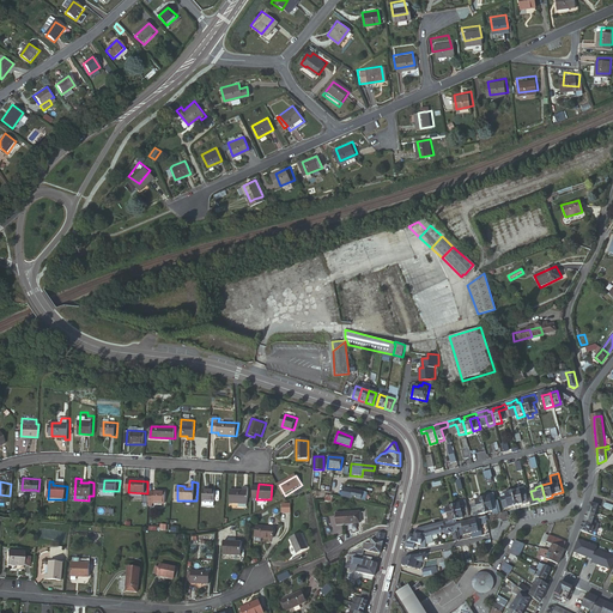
[(206,487),(205,502),(218,502),(218,489),(206,487)]
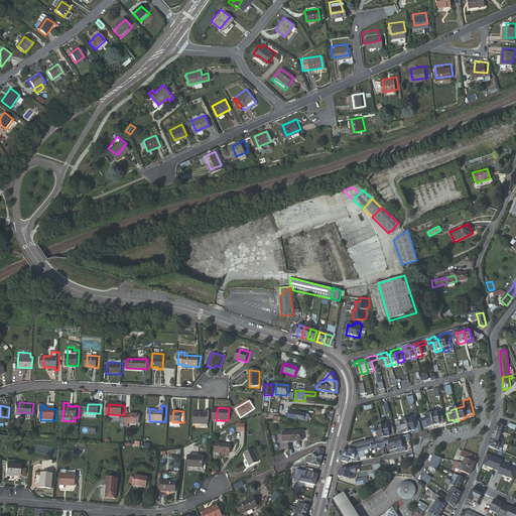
[(197,412),(196,423),(210,424),(211,411),(207,411),(207,413),(197,412)]
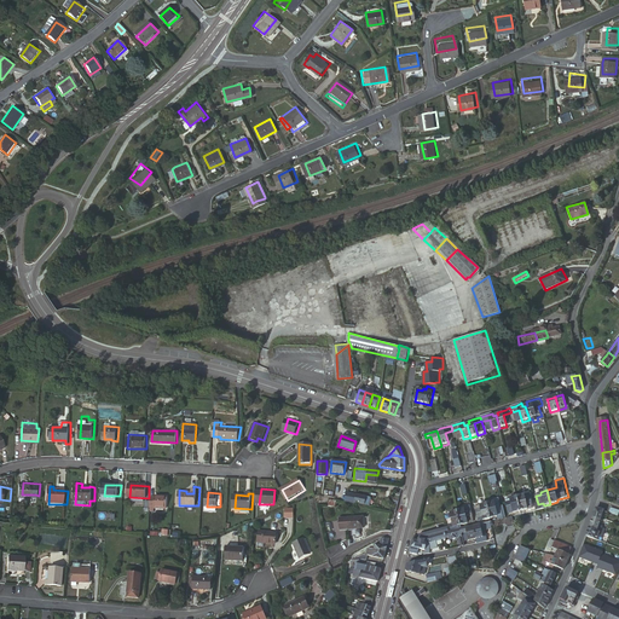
[(356,495),(353,503),(364,505),(365,497),(356,495)]
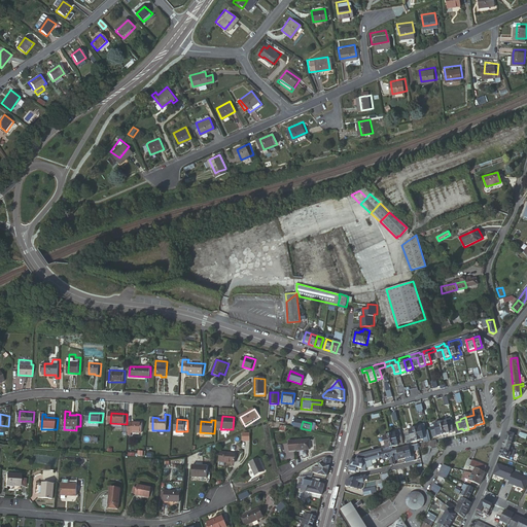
[(451,421),(441,423),(444,435),(453,433),(451,421)]
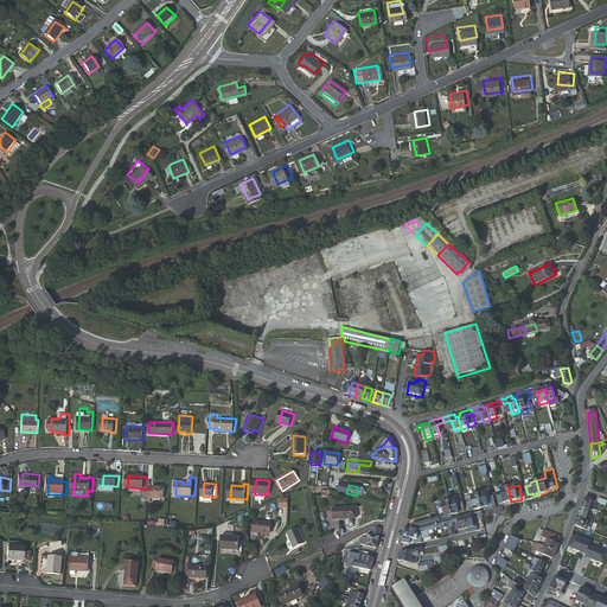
[(151,487),(149,502),(153,502),(153,498),(165,498),(166,487),(154,486),(154,487),(151,487)]
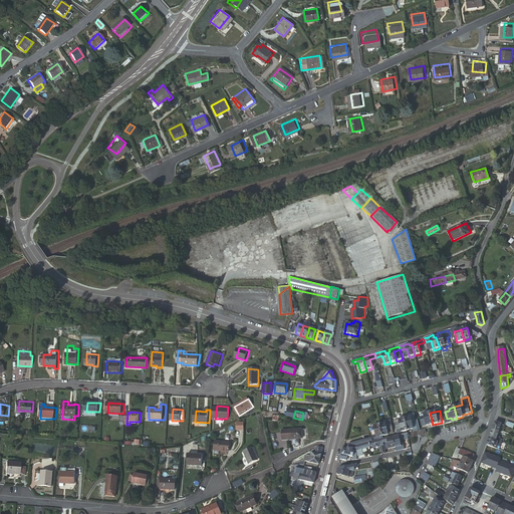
[(427,427),(433,425),(430,413),(424,415),(424,417),(420,418),(422,425),(426,424),(427,427)]
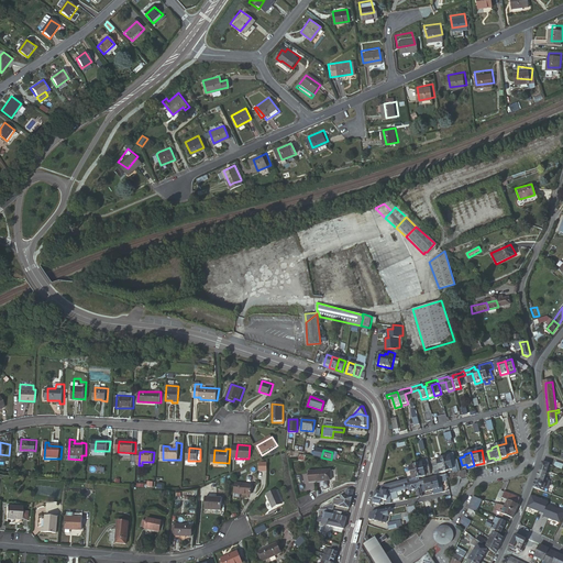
[(443,459),(445,472),(453,471),(452,467),(456,466),(454,459),(450,460),(450,457),(443,459)]
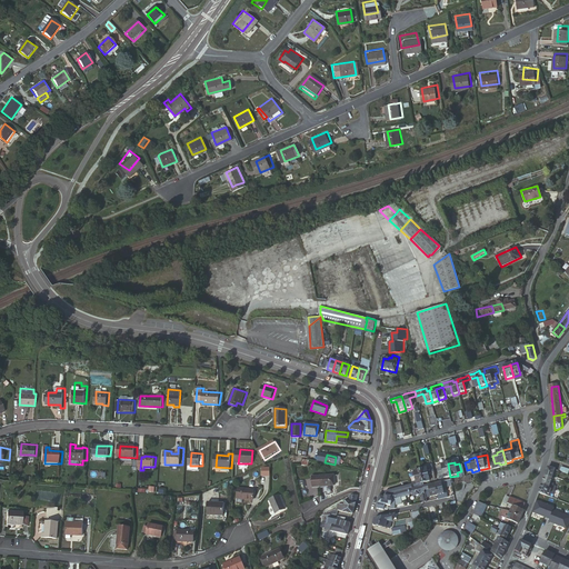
[(445,479),(450,477),(448,463),(441,466),(441,468),(437,470),(439,477),(443,476),(445,479)]
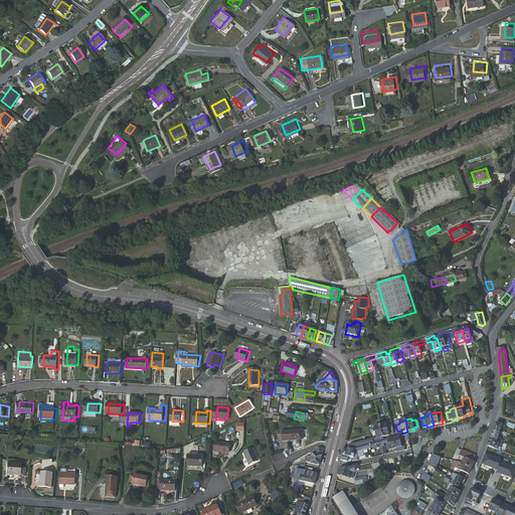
[(386,424),(380,425),(383,438),(389,437),(389,434),(393,433),(391,425),(387,426),(386,424)]
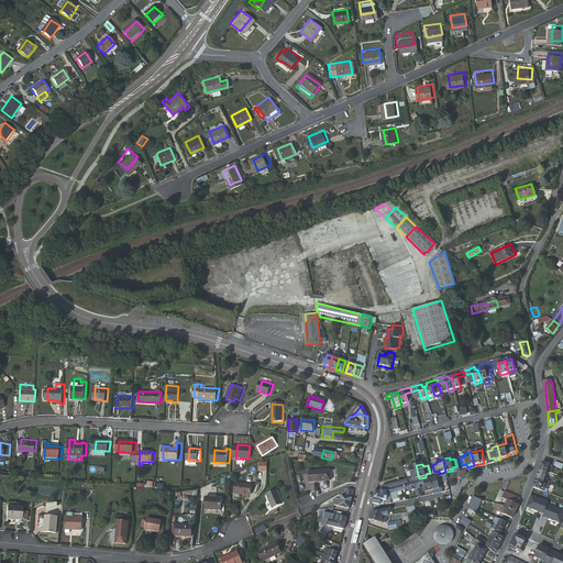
[(544,465),(542,473),(549,475),(549,473),(552,466),(545,464),(544,465)]
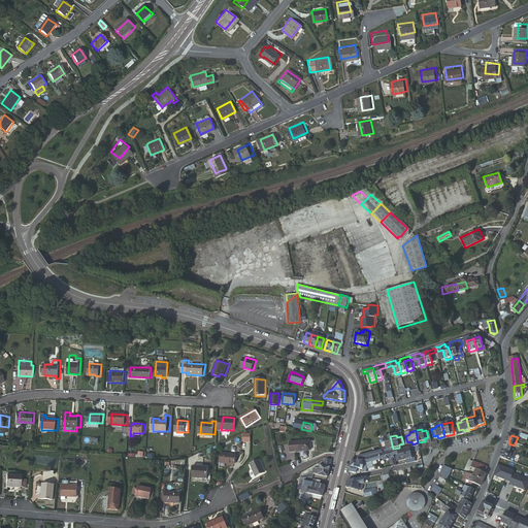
[(385,438),(387,450),(387,451),(393,449),(390,436),(385,438)]
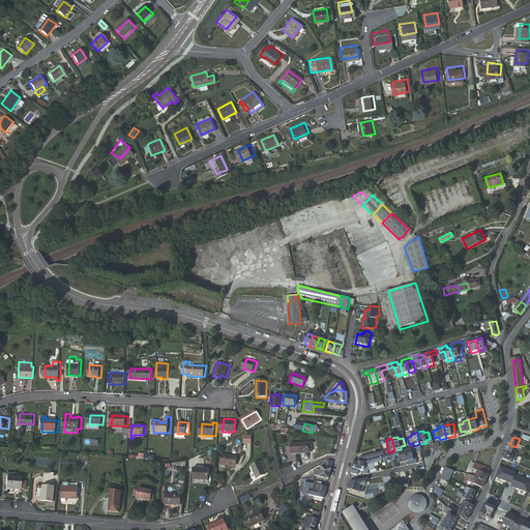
[(295,445),(295,455),(308,454),(307,444),(295,445)]
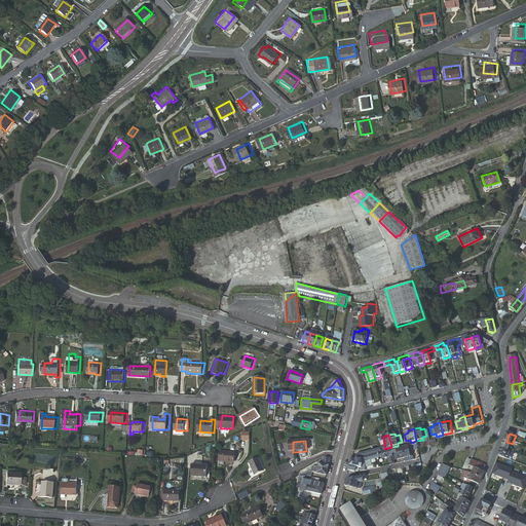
[(510,451),(511,450),(513,444),(506,442),(503,448),(503,449),(510,451)]
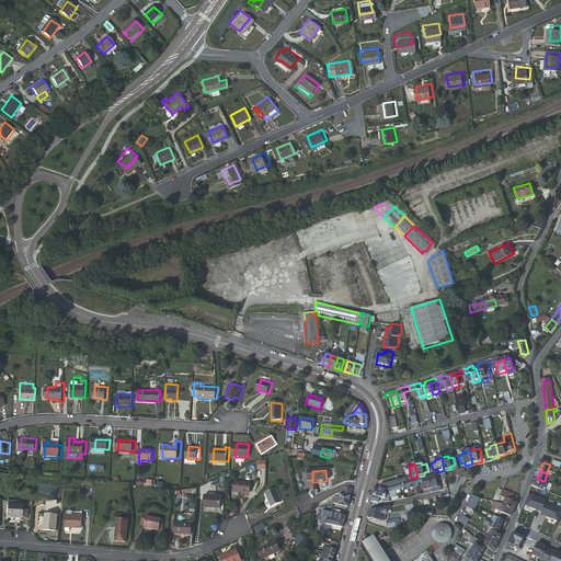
[(432,490),(441,488),(442,488),(441,483),(437,484),(437,482),(446,480),(444,474),(428,478),(432,490)]
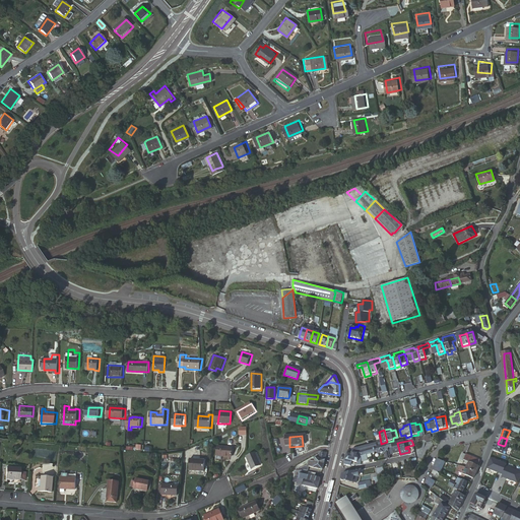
[(352,453),(356,453),(361,452),(367,450),(374,449),(377,448),(377,444),(352,450),(352,453)]
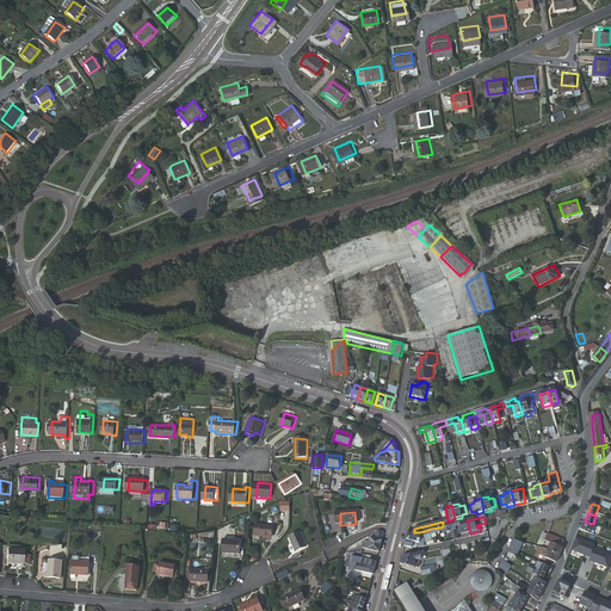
[(260,523),(259,534),(277,537),(279,525),(260,523)]
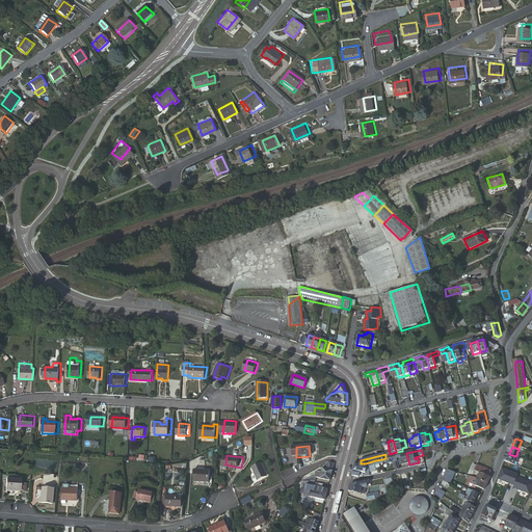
[(382,459),(383,463),(387,463),(395,461),(398,460),(402,459),(401,455),(397,455),(389,457),(386,458),(382,459)]
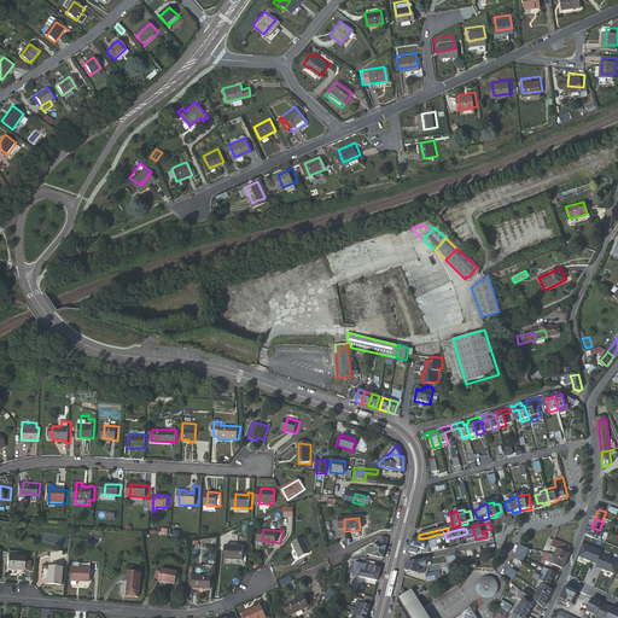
[(291,540),(298,555),(308,552),(302,536),(291,540)]
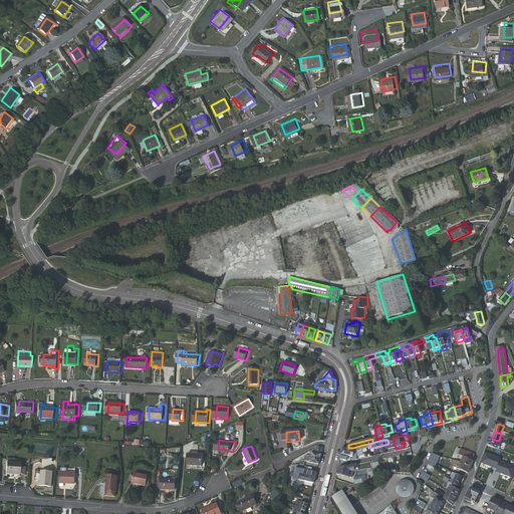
[(319,460),(321,451),(322,447),(317,447),(315,448),(314,454),(311,453),(310,458),(319,460)]
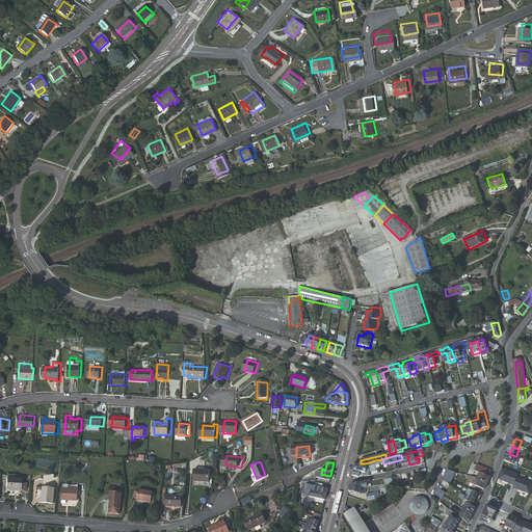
[(360,466),(356,466),(353,476),(358,478),(361,473),(365,474),(366,474),(367,468),(366,468),(365,463),(361,463),(360,466)]
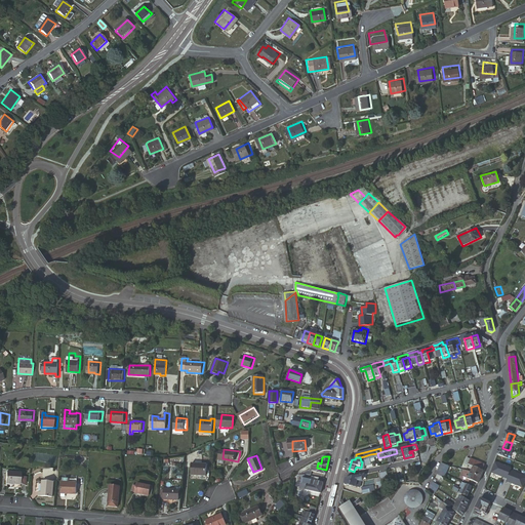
[(473,459),(473,461),(470,466),(470,467),(475,469),(478,462),(473,459)]
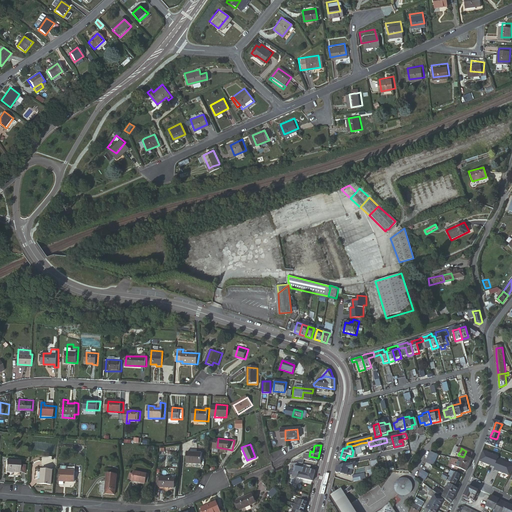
[(461,461),(461,462),(471,466),(473,461),(472,460),(474,454),(466,451),(463,457),(461,461)]
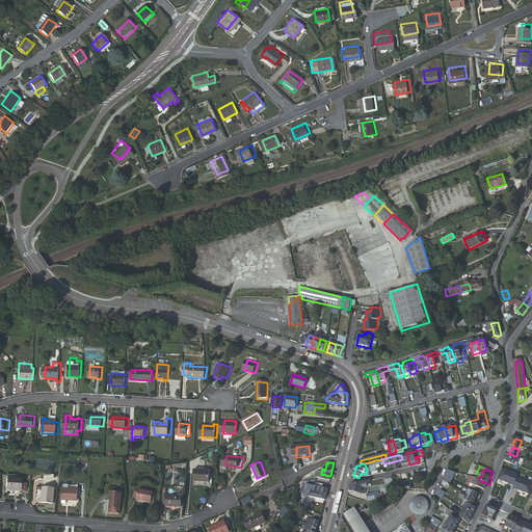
[(193,470),(193,480),(208,481),(209,471),(193,470)]
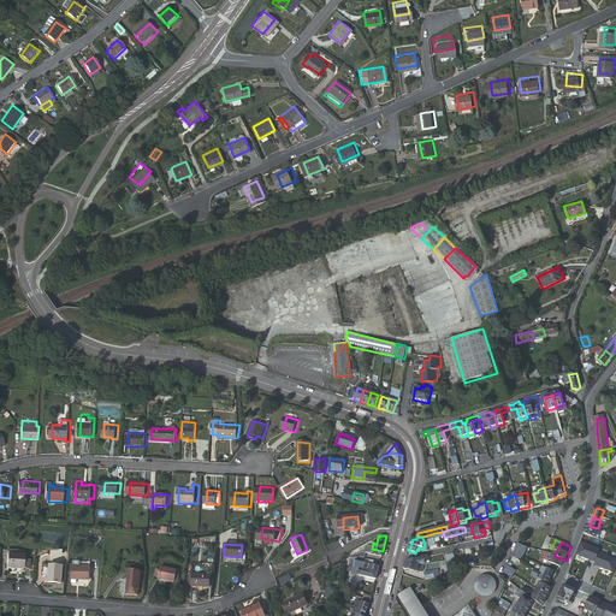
[(603,551),(584,544),(579,557),(598,564),(602,555),(603,551)]
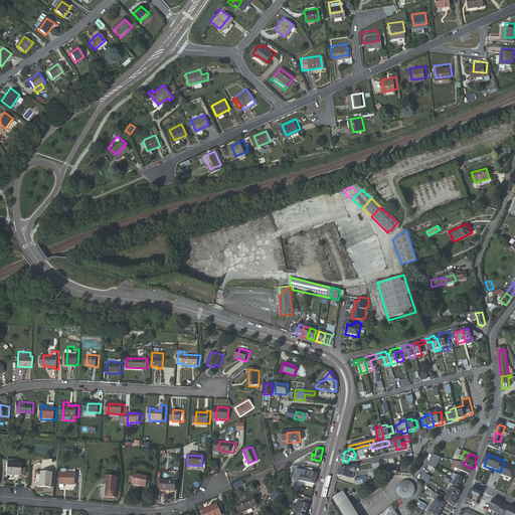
[(319,466),(320,461),(311,459),(310,458),(310,457),(307,456),(305,462),(319,466)]
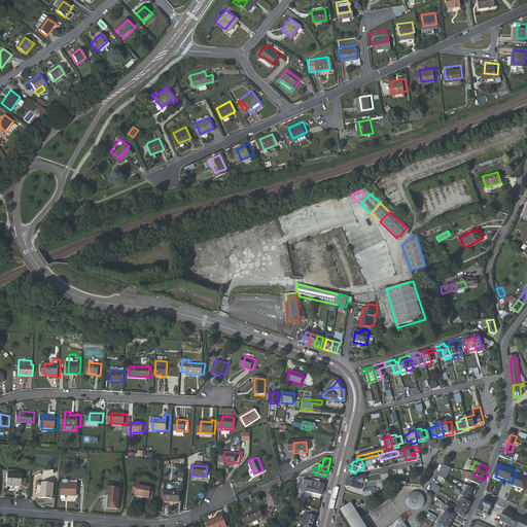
[(444,466),(440,473),(446,476),(448,477),(451,469),(444,466)]
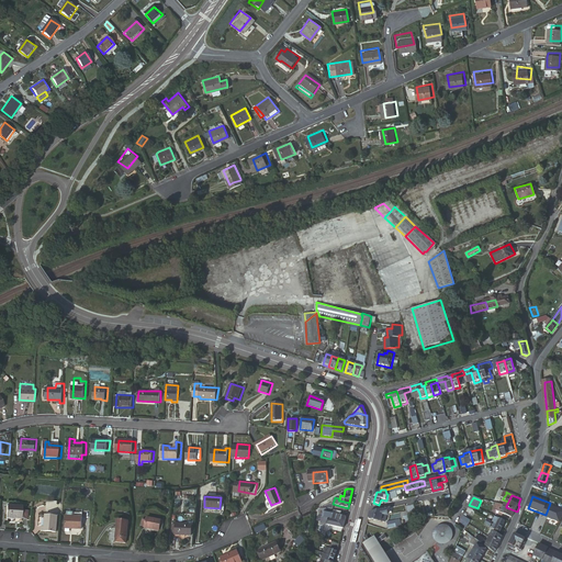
[(8,506),(7,519),(22,520),(27,521),(29,514),(23,513),(24,508),(8,506)]
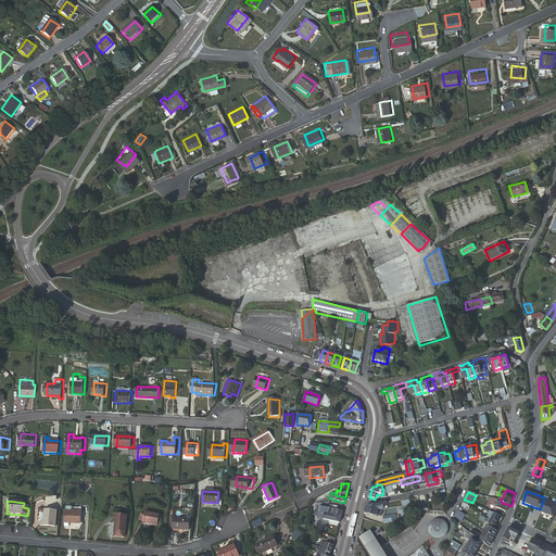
[(318,512),(340,517),(342,512),(323,506),(324,502),(320,501),(317,502),(314,513),(318,513),(318,512)]
